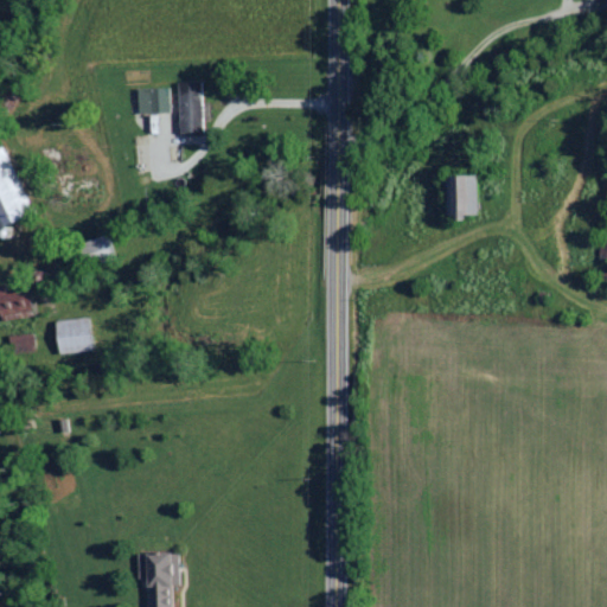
[(180,133),(203,133),(202,81),(179,81),(180,133)]
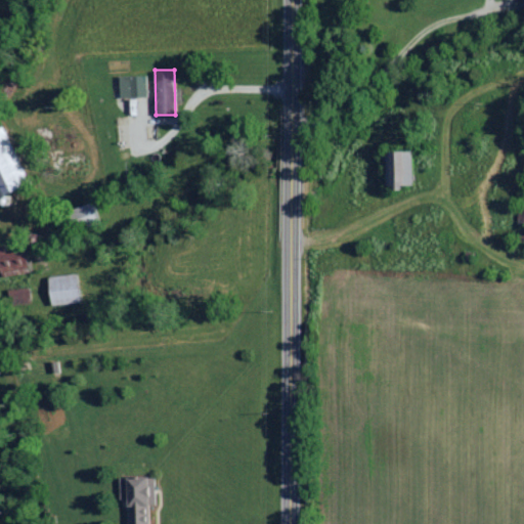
[(119,76),(120,98),(147,96),(146,75),(119,76)]
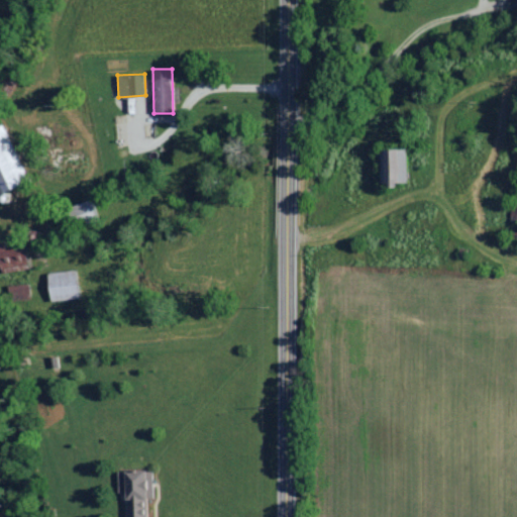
[(0,189),(26,179),(4,122),(0,123),(0,189)]
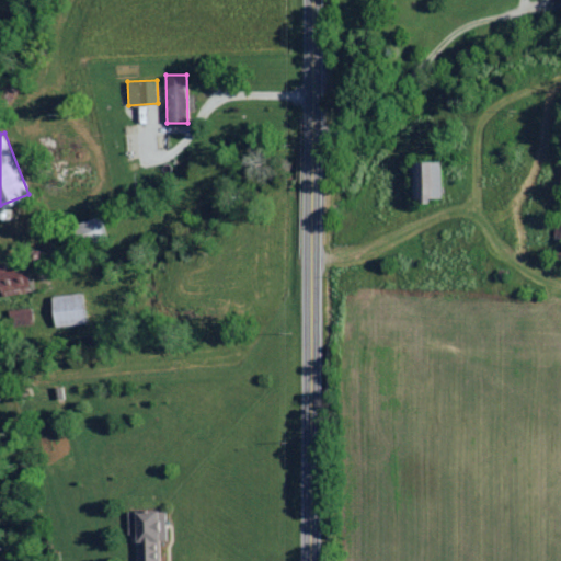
[(441,160),(419,160),(420,198),(442,198),(441,160)]
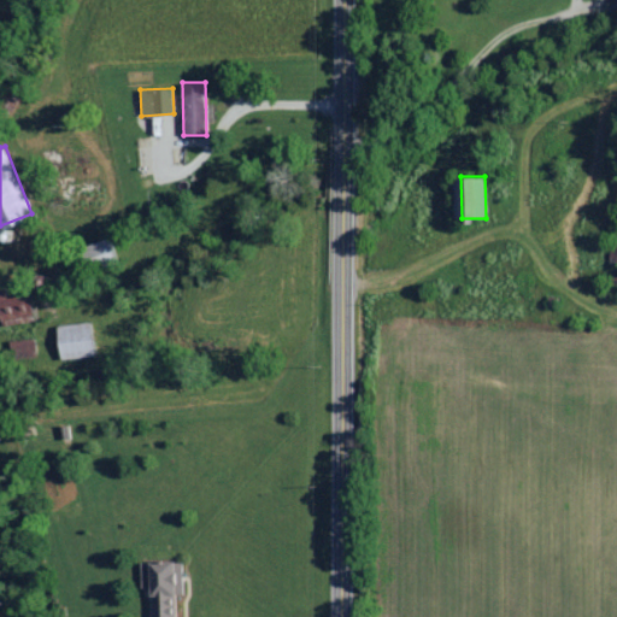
[(30,291),(0,292),(0,323),(31,323),(30,291)]
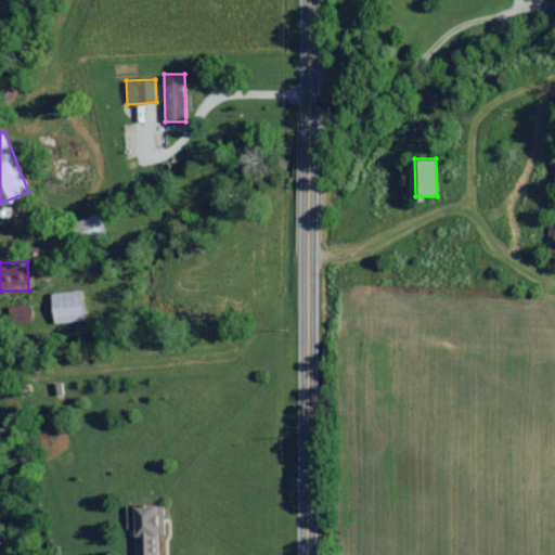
[(52,292),(53,322),(84,321),(82,291),(52,292)]
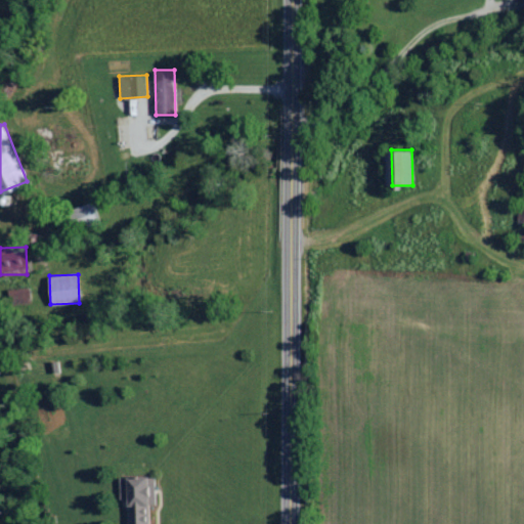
[(126,507),(132,507),(132,523),(148,523),(147,496),(155,496),(155,486),(146,486),(146,476),(125,477),(126,507)]
